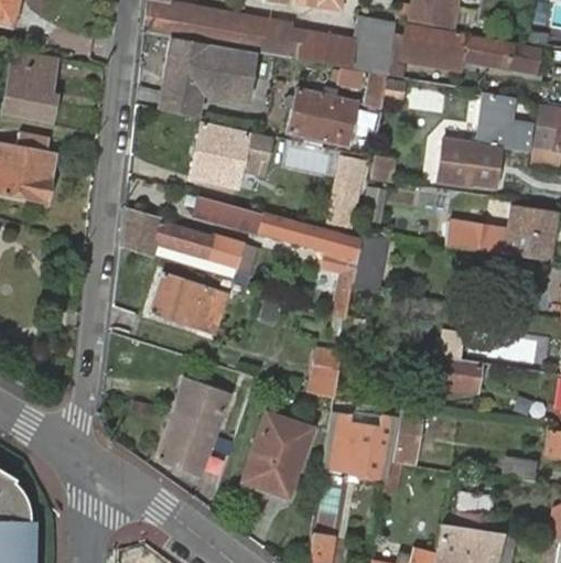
[(0,0),(0,22),(11,25),(17,0),(0,0)]
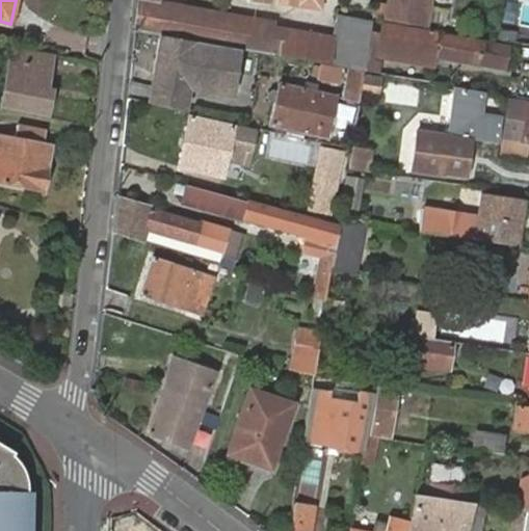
[(140,0),(137,30),(152,33),(161,34),(191,41),(239,49),(270,54),(274,29),(275,24),(159,3),(159,0),(140,0)]
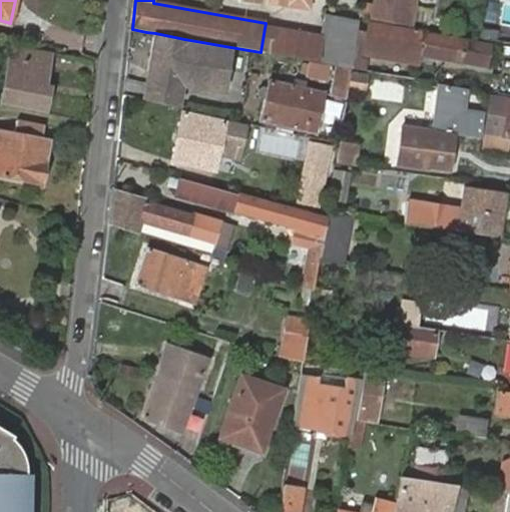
[(353,68),(362,0),(353,0),(332,0),(325,38),(265,28),(261,52),(338,65),(352,67),(353,68)]
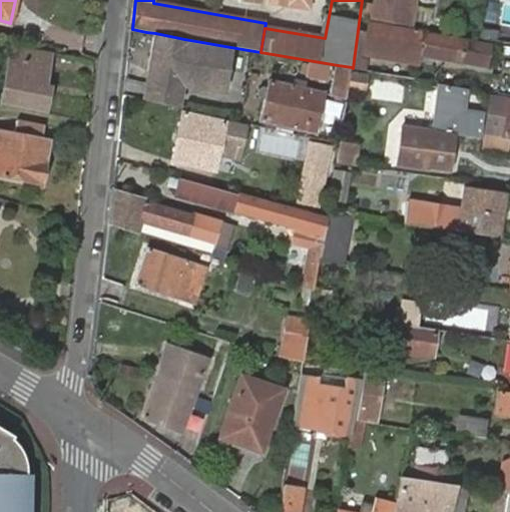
[(382,0),(380,20),(405,25),(405,16),(412,17),(413,0),(382,0)]
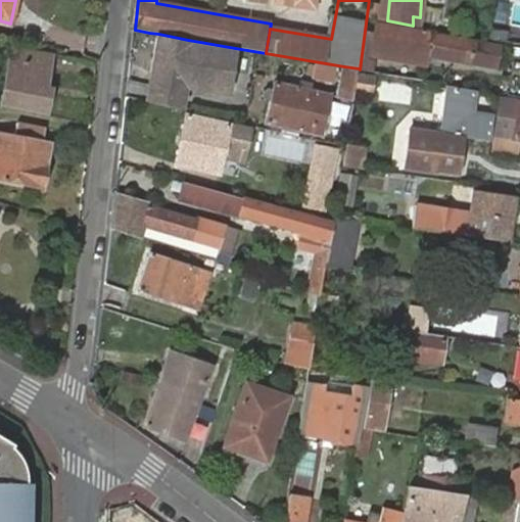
[(395,38),(393,47),(414,51),(413,59),(422,61),(424,53),(472,63),(476,43),(436,35),(438,32),(382,21),(379,34),(395,38)]
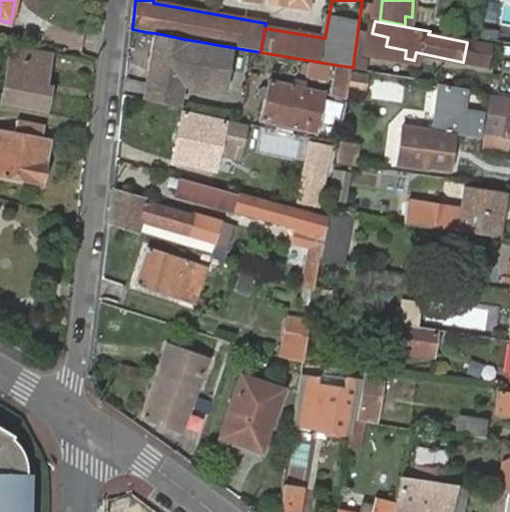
[(230,47),(184,39),(155,33),(146,84),(180,89),(181,82),(223,89),(230,47)]
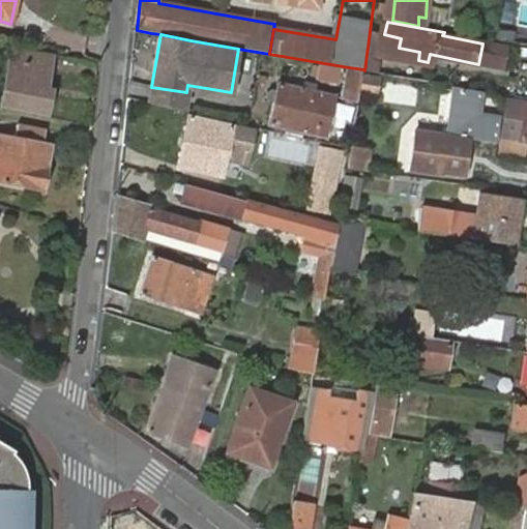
[(1,108),(46,116),(50,94),(45,93),(51,56),(12,48),(1,108)]
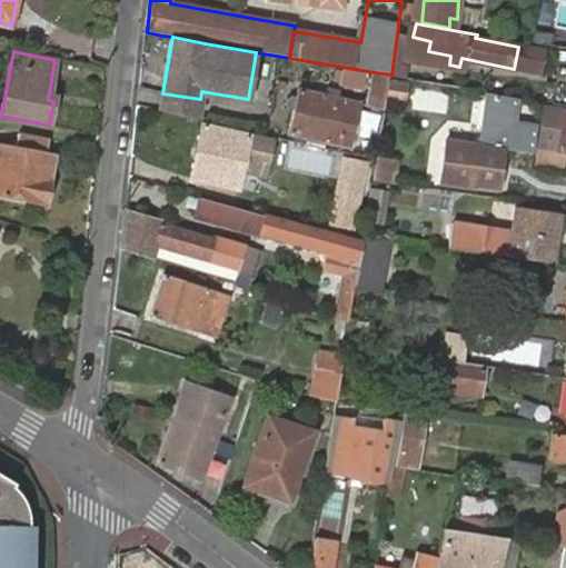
[(384,108),(390,75),(375,72),(368,106),(384,108)]
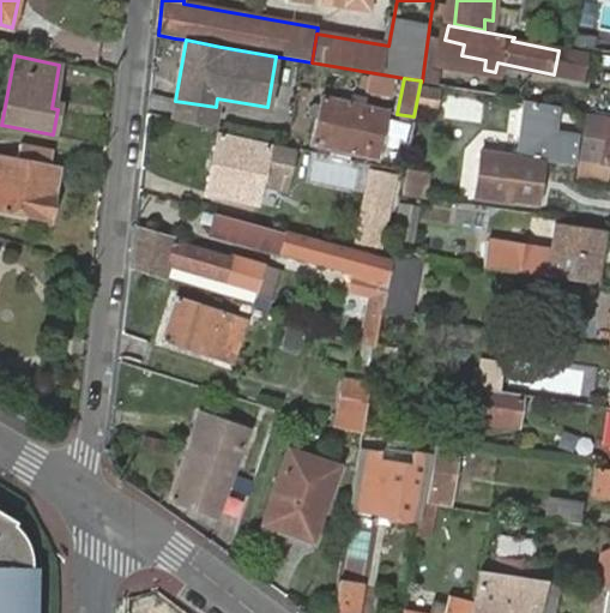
[(436,112),(440,88),(424,85),(420,109),(436,112)]
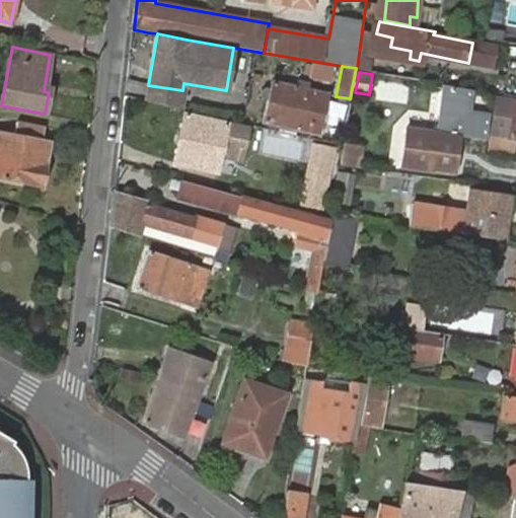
[(270,101),(266,122),(320,133),(328,94),(273,82),(272,89),(266,88),(263,90),(262,97),(264,99),(270,101)]
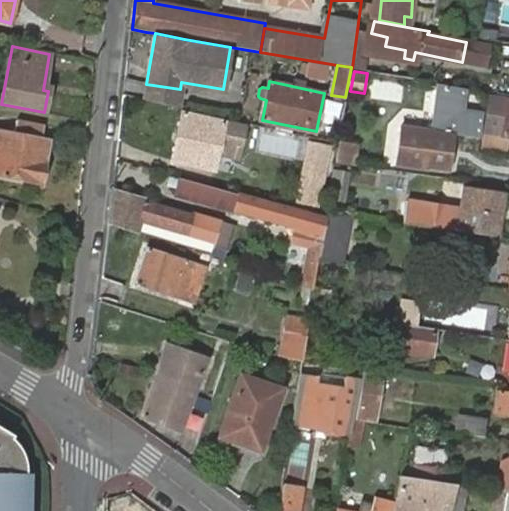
[(399,121),(392,162),(427,170),(427,167),(448,171),(455,135),(481,139),(485,112),(465,110),(468,89),(450,86),(437,85),(432,127),(399,121)]
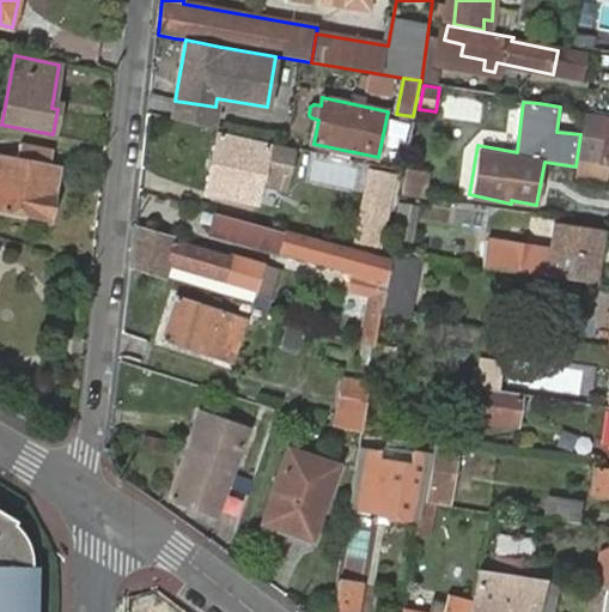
[(608,117),(586,114),(578,161),(608,165),(608,117)]
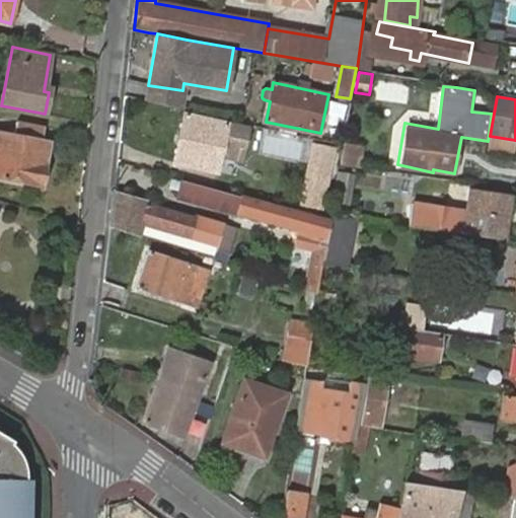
[(187,116),(175,163),(217,173),(224,147),(245,152),(250,131),(187,116)]
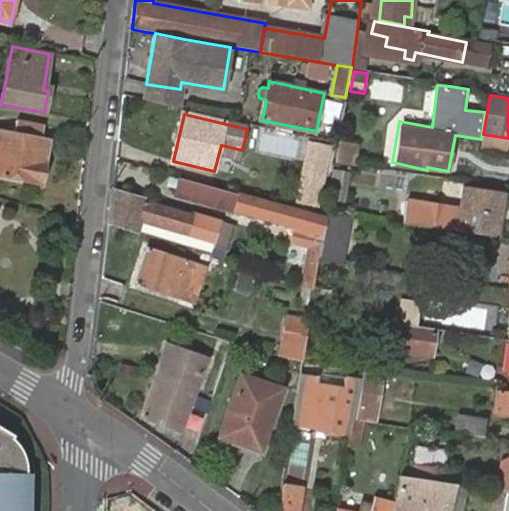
[(39,140),(42,140),(44,125),(17,121),(16,125),(0,122),(0,177),(43,184),(46,163),(36,162),(39,140)]
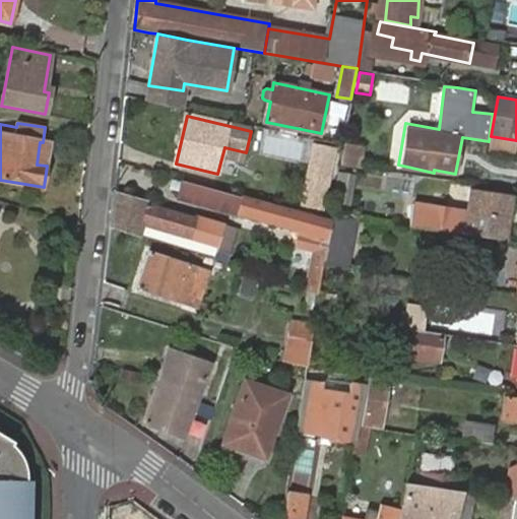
[(51,143),(43,142),(40,142),(37,165),(47,166),(51,143)]
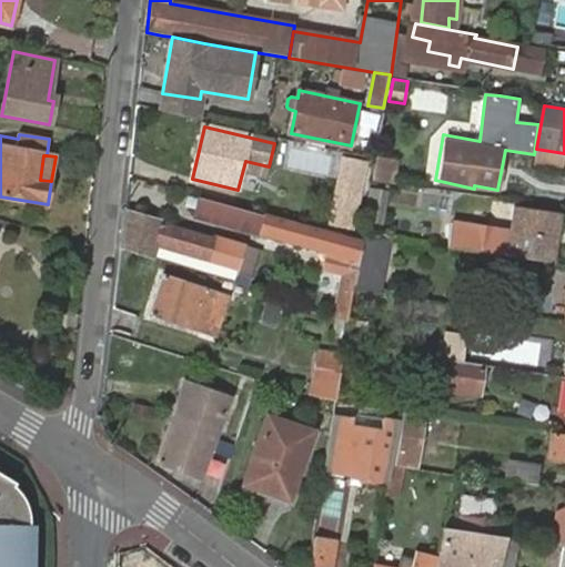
[(375,163),(344,155),(328,230),(357,238),(375,163)]
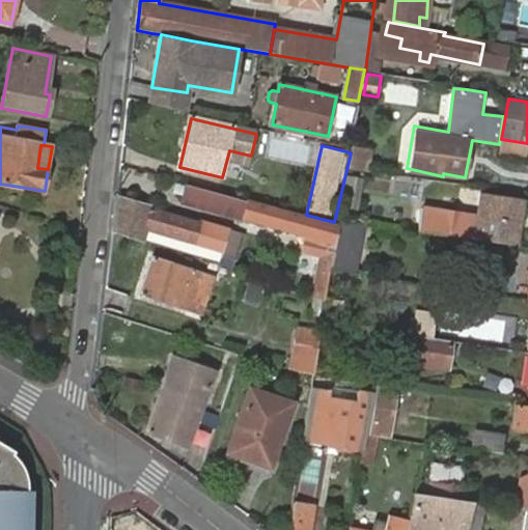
[(327,294),(338,224),(334,222),(306,215),(249,200),(248,203),(185,187),(181,201),(304,235),(301,253),(317,256),(314,279),(317,279),(314,290),(327,294)]
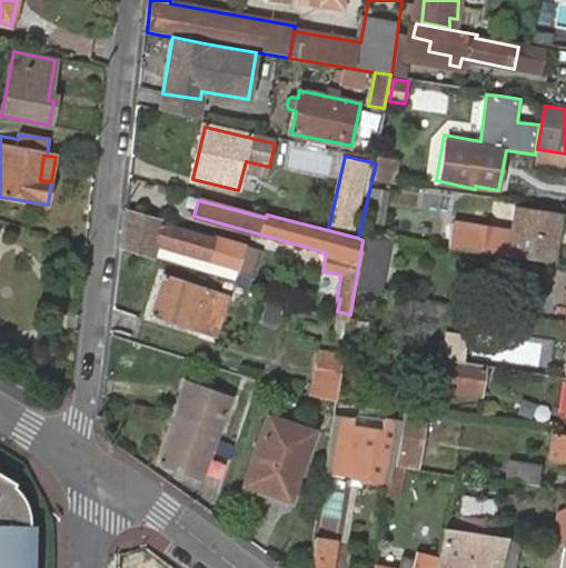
[(442,231),(440,246),(555,263),(563,215),(562,213),(526,208),(524,221),(516,220),(515,232),(454,225),(453,232),(442,231)]
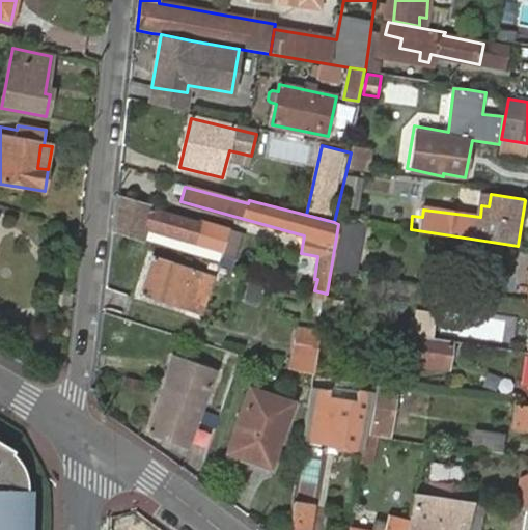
[(118,195),(114,231),(143,241),(144,228),(202,246),(207,227),(179,219),(181,215),(175,213),(174,217),(153,210),(154,206),(118,195)]
